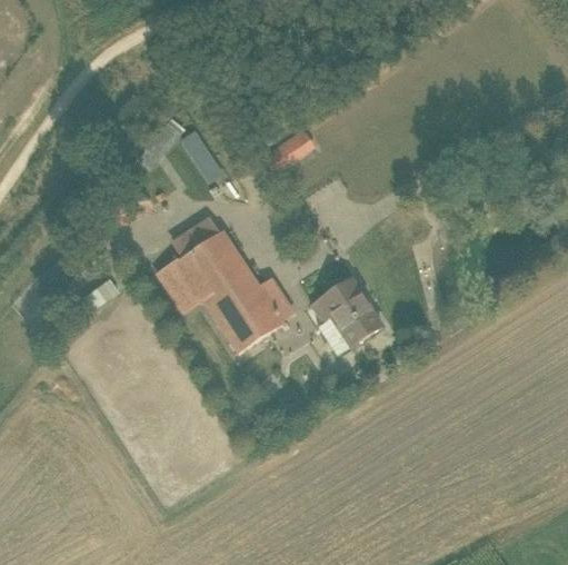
[(172,118),(137,156),(150,168),(186,130),(172,118)]
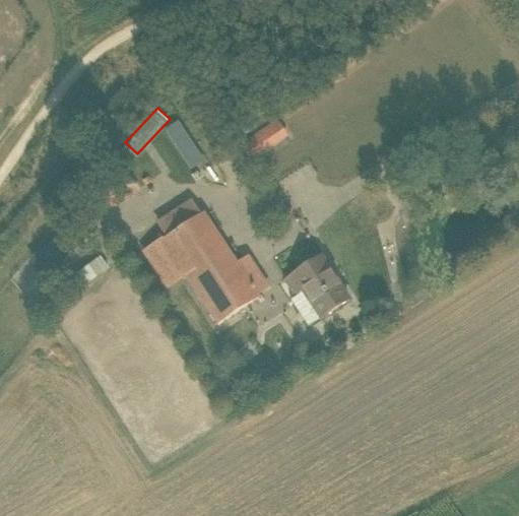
[(193,166),(206,156),(180,117),(167,125),(193,166)]
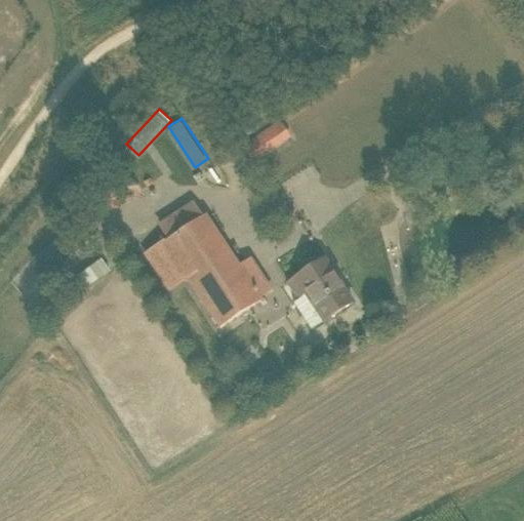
[(281,121),(245,145),(254,158),(290,134),(281,121)]
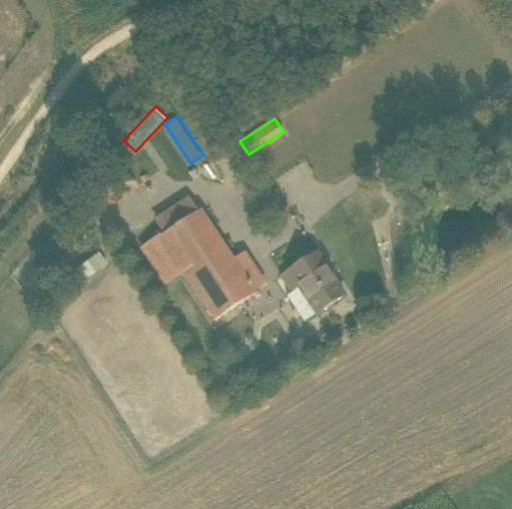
[(100,185),(110,200),(134,183),(125,169),(100,185)]
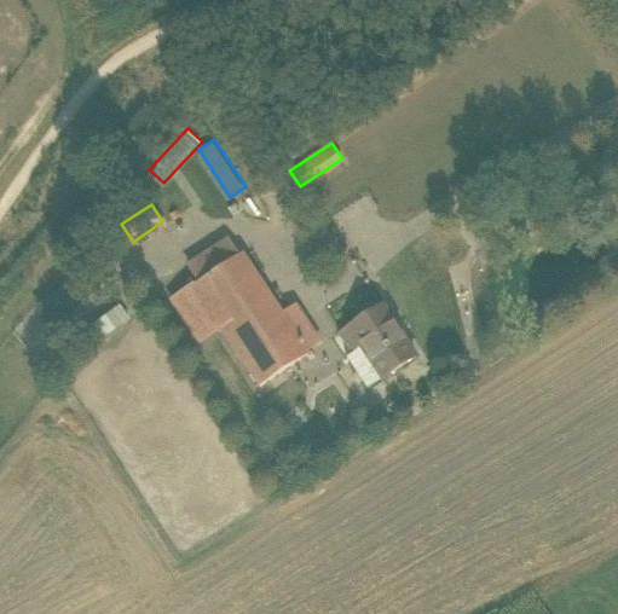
[(310,352),(309,349),(283,311),(243,252),(240,253),(230,238),(190,264),(200,279),(195,283),(172,299),(198,340),(221,324),(261,383),(310,352)]
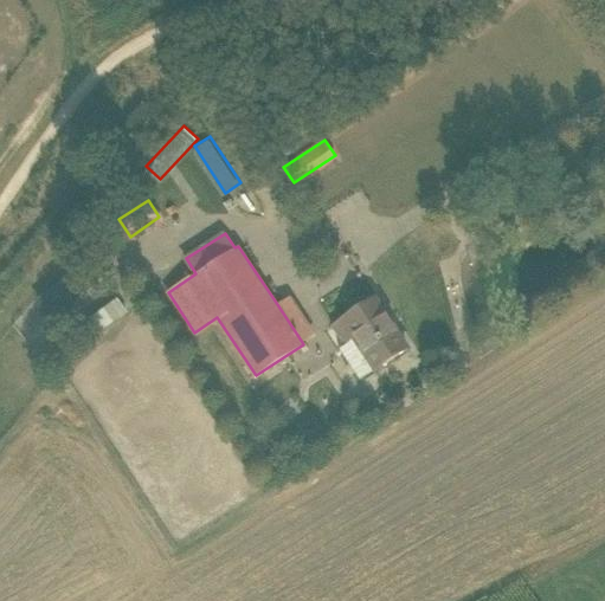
[(76,271),(37,296),(51,318),(90,292),(76,271)]
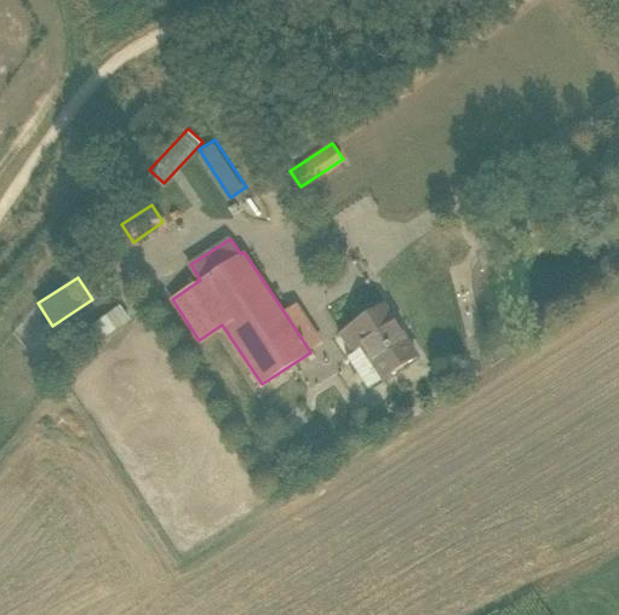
[(121,302),(90,325),(101,339),(132,316),(121,302)]
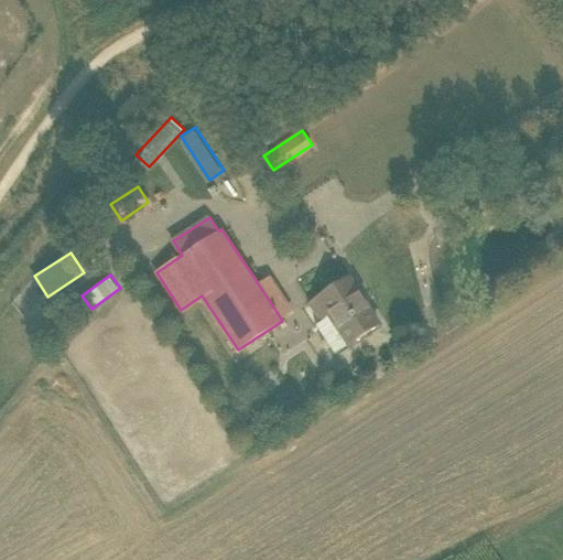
[(335,351),(380,322),(349,276),(312,301),(323,318),(316,322),(335,351)]
